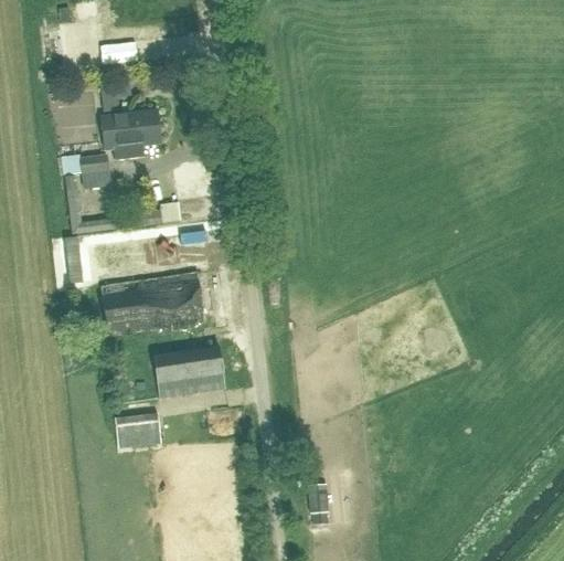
[(129,94),(128,81),(98,84),(102,110),(114,109),(113,96),(129,94)]
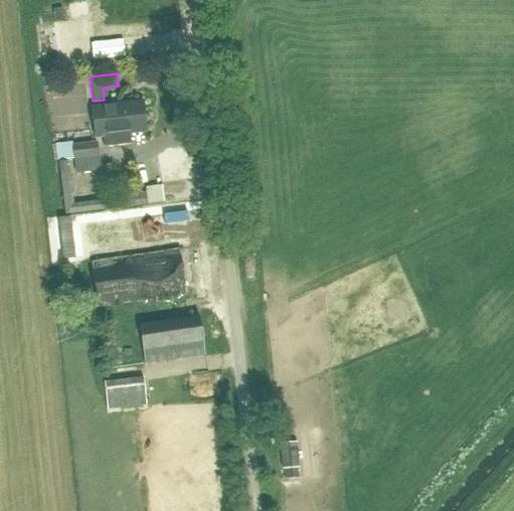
[(145,128),(142,99),(90,105),(93,134),(102,133),(104,144),(131,141),(129,130),(145,128)]
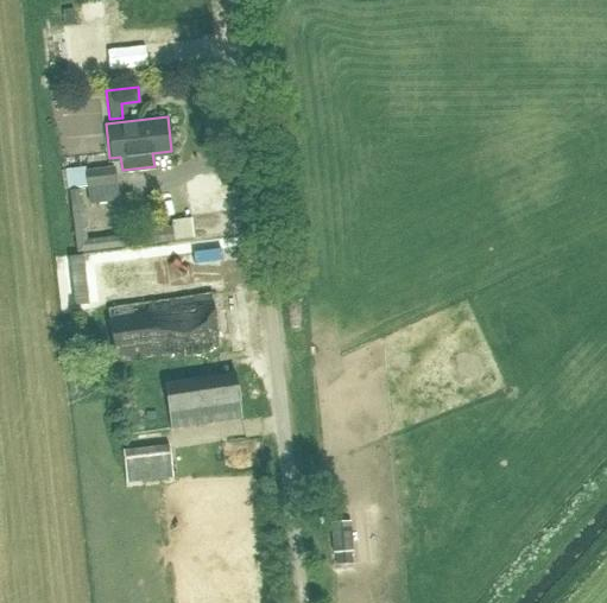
[(117,198),(112,164),(71,169),(73,188),(88,185),(89,202),(117,198)]
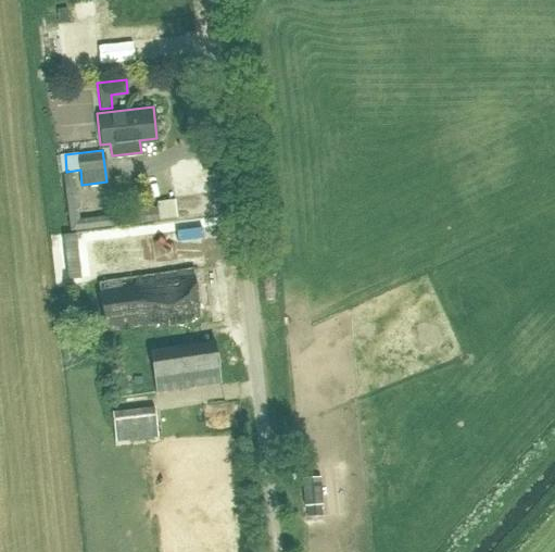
[(78,218),(74,184),(64,185),(70,229),(113,225),(112,214),(78,218)]
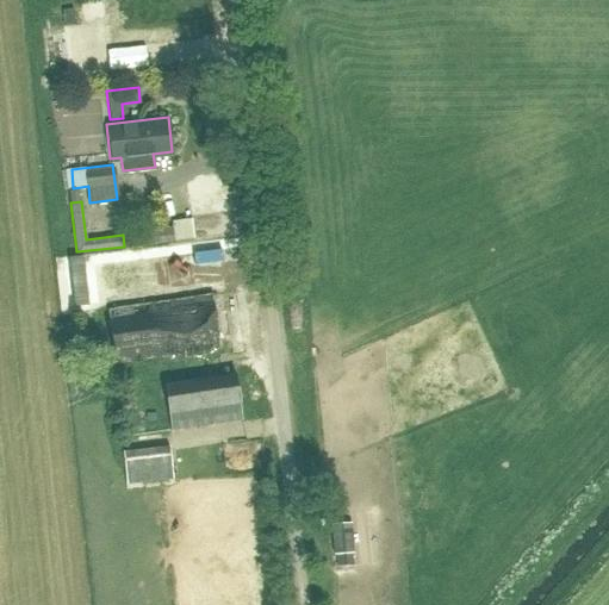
[(150,228),(140,229),(142,243),(173,241),(173,237),(192,236),(190,218),(172,220),(172,225),(150,228)]
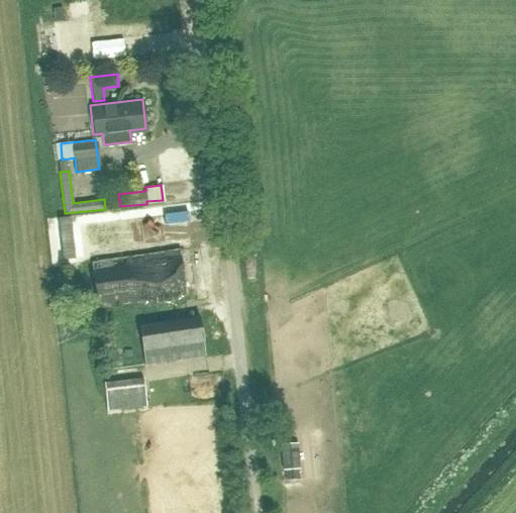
[(100,303),(191,291),(185,247),(94,260),(100,303)]
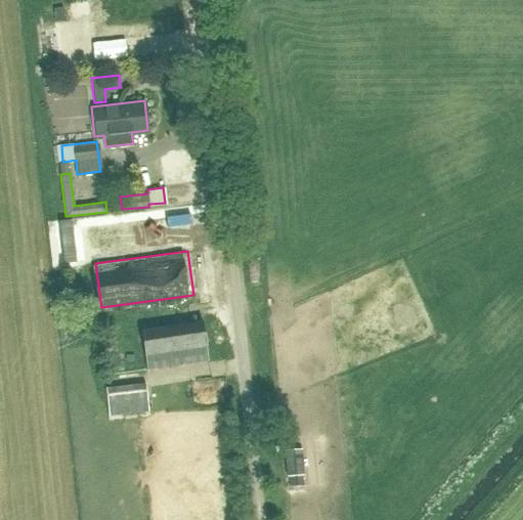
[(207,360),(202,322),(141,330),(146,369),(207,360)]
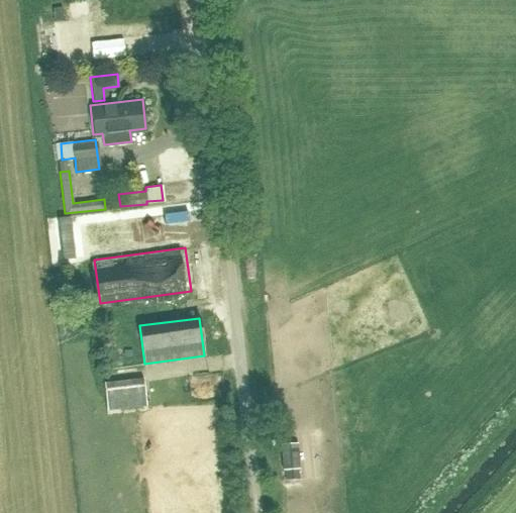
[(145,405),(143,377),(104,381),(107,409),(145,405)]
